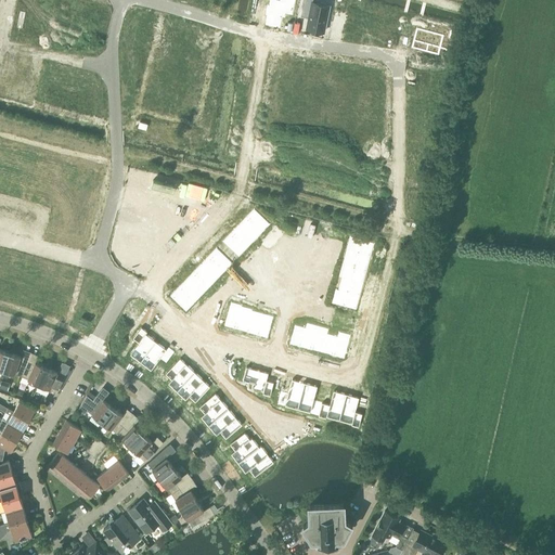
[(267,16),(265,26),(280,28),(282,18),(284,18),(285,14),(293,16),(295,0),(280,0),(280,1),(274,0),(270,0),(269,5),(268,5),(266,15),(267,16)]
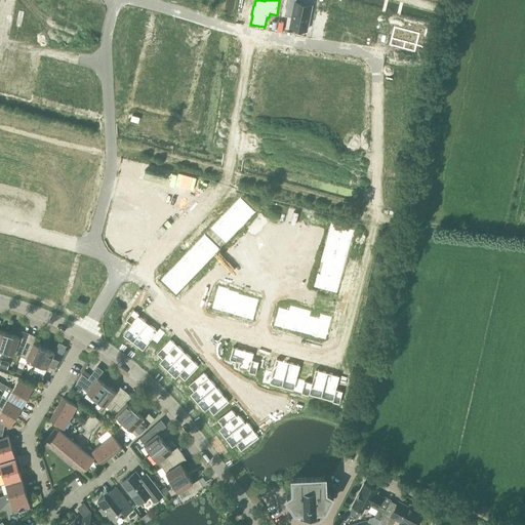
[(287,0),(286,9),(293,10),(292,17),(290,27),(307,31),(312,5),(295,2),(295,0),(287,0)]
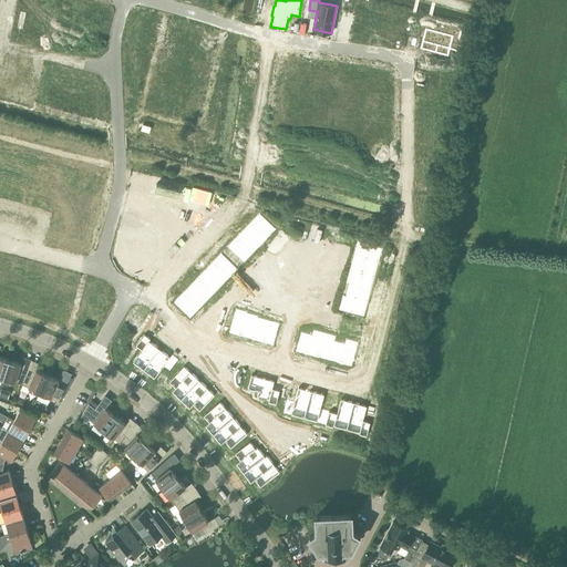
[(60,3),(55,28),(66,29),(71,6),(60,3)]
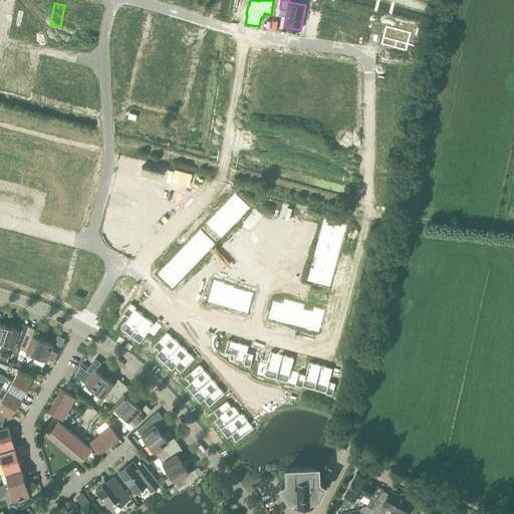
[(64,5),(60,26),(70,28),(74,7),(64,5)]
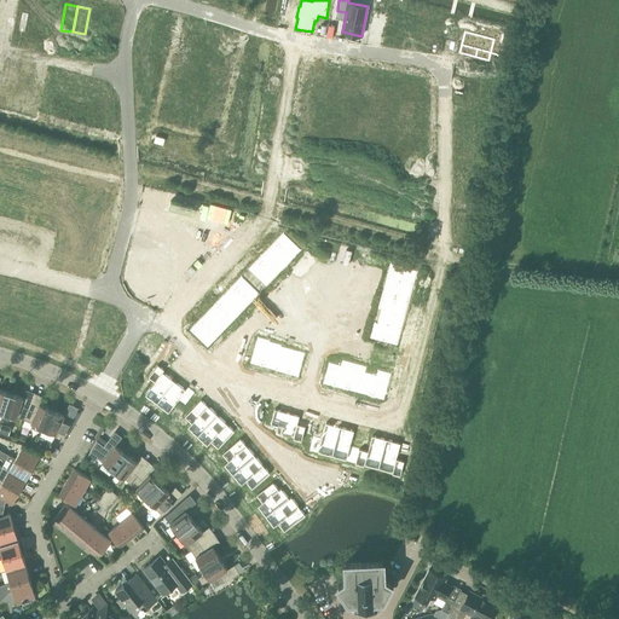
[(90,9),(85,34),(97,36),(102,10),(90,9)]
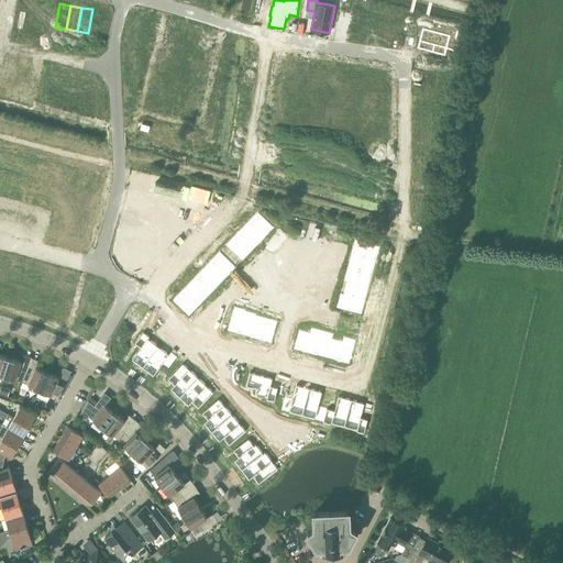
[(422,29),(418,50),(445,56),(451,36),(422,29)]
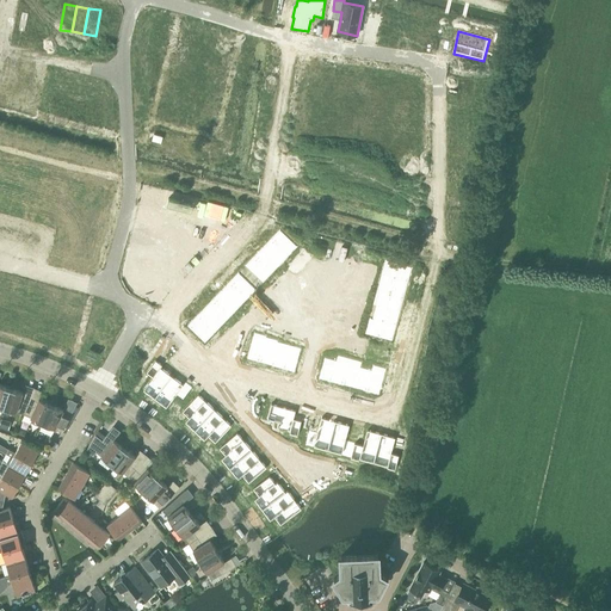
[(190,38),(185,55),(203,59),(207,43),(190,38)]
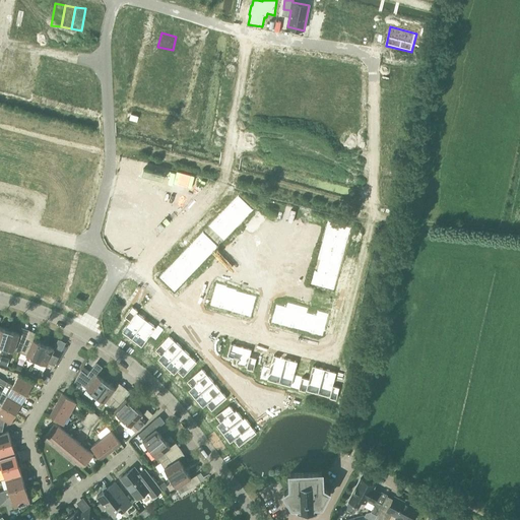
[(176,37),(173,50),(187,54),(191,41),(176,37)]
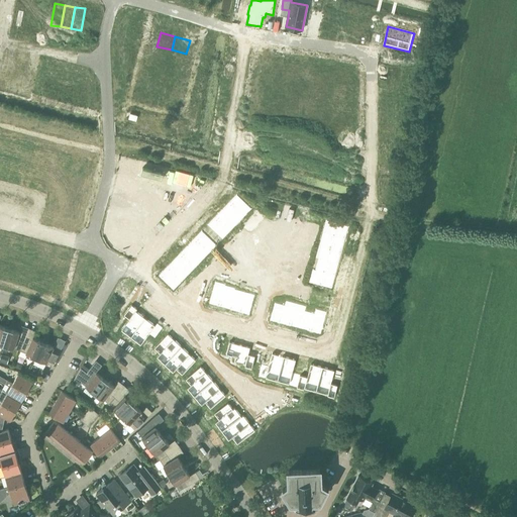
[(157,46),(153,59),(168,63),(172,49),(157,46)]
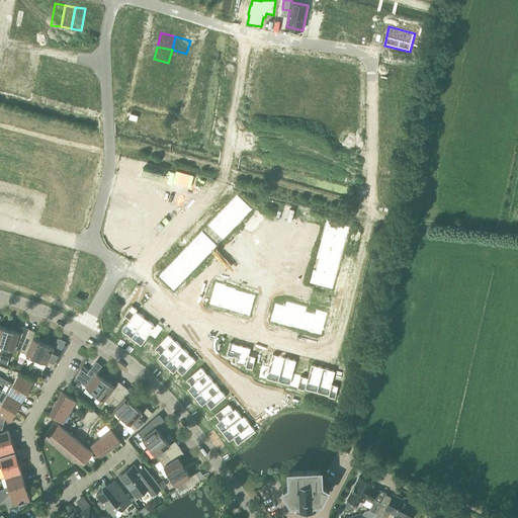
[(172,50),(168,63),(183,67),(186,54),(172,50)]
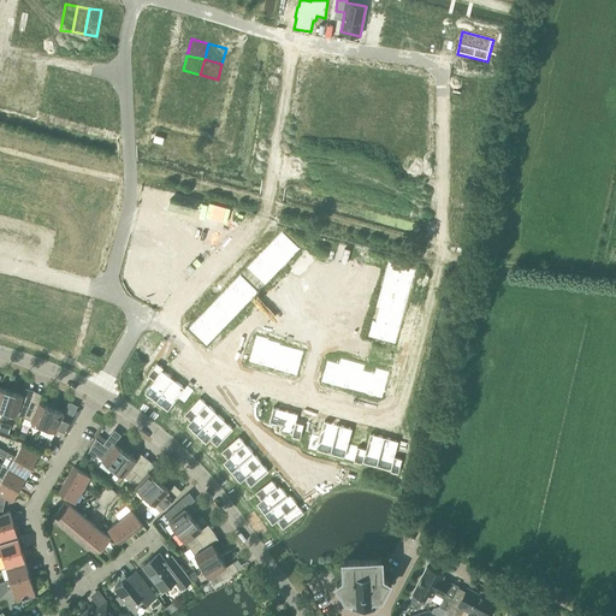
[(468,65),(468,77),(491,77),(491,65),(468,65)]
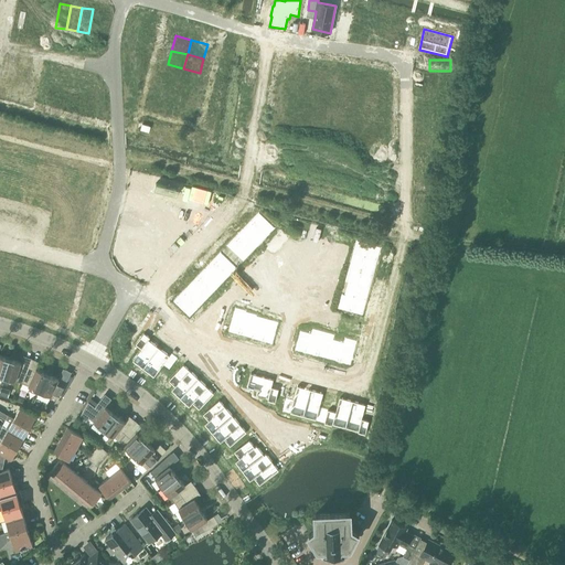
[(168,64),(163,78),(180,83),(183,68),(168,64)]
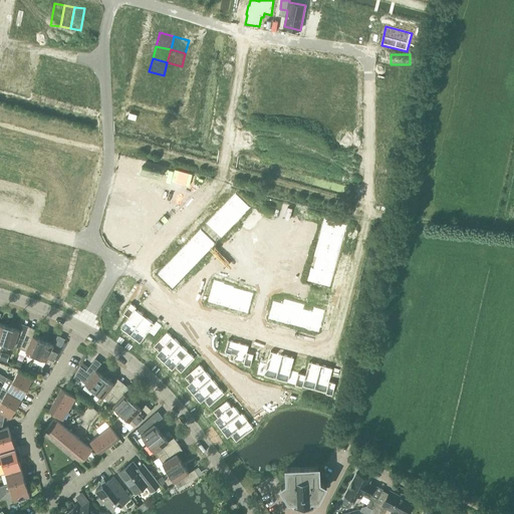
[(269,58),(266,79),(276,81),(279,59),(269,58)]
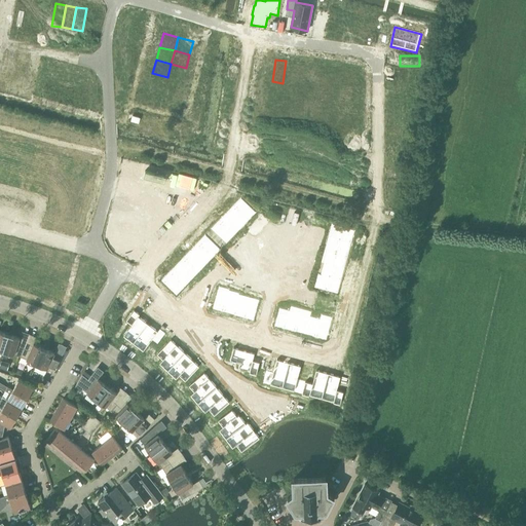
[(171,64),(167,77),(182,81),(186,68),(171,64)]
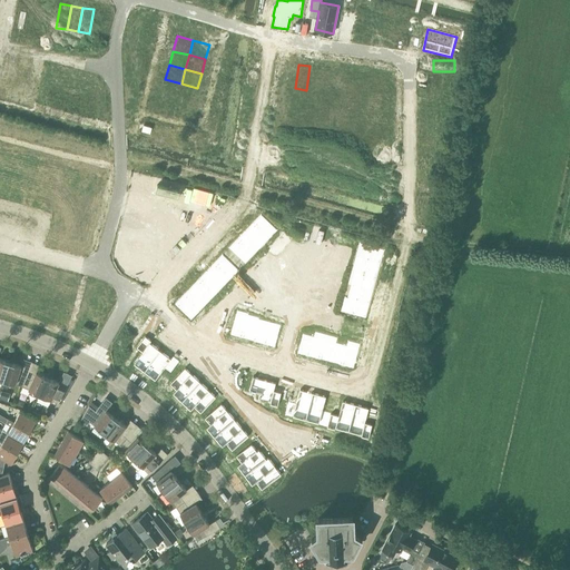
[(333,70),(328,94),(340,96),(344,71),(333,70)]
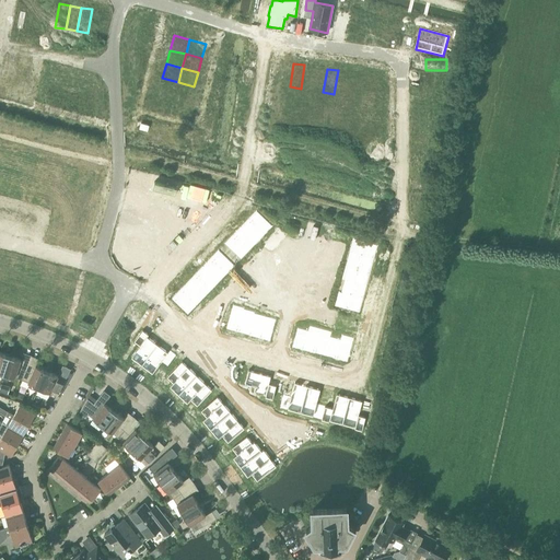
[(162,78),(159,92),(174,96),(178,82),(162,78)]
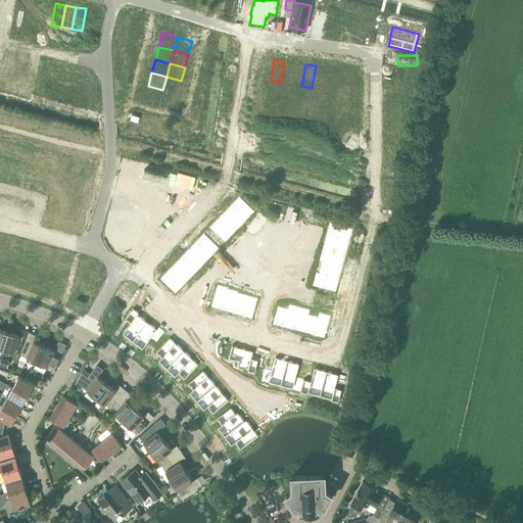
[(167,77),(162,90),(178,94),(181,81),(167,77)]
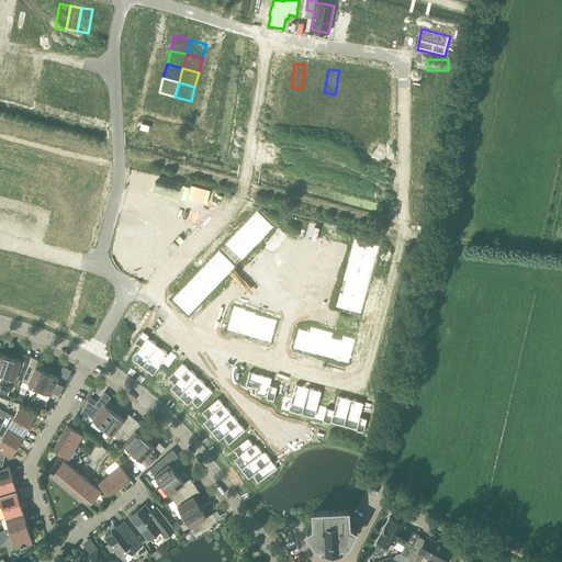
[(159,92),(155,107),(171,111),(175,97),(159,92)]
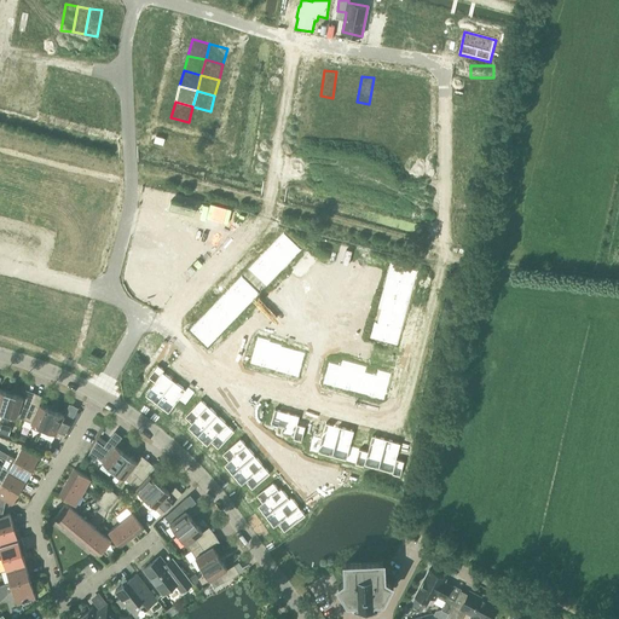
[(192,106),(189,122),(206,127),(210,111),(192,106)]
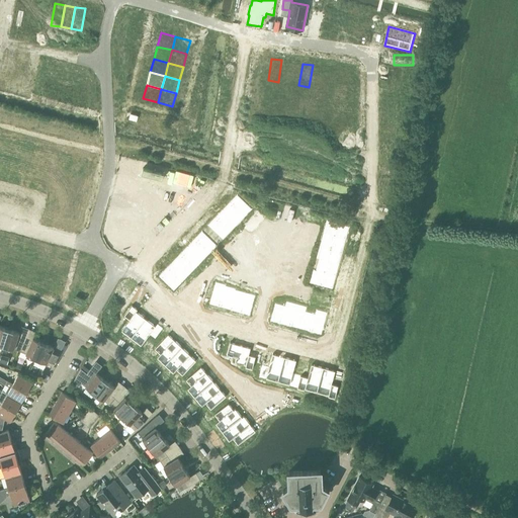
[(253,111),(251,121),(273,125),(274,115),(253,111)]
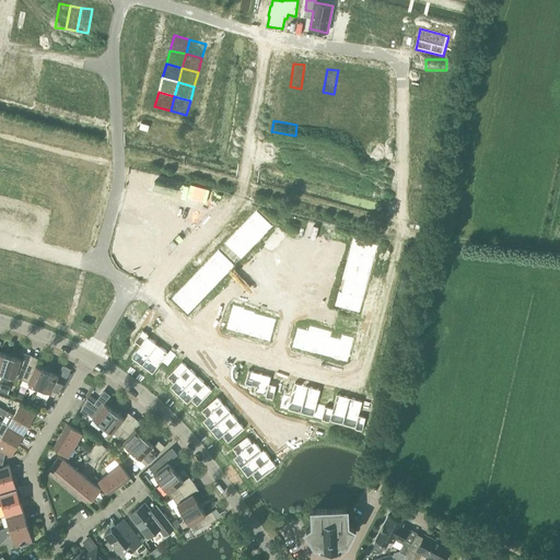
[(271,131),(270,142),(293,147),(295,136),(271,131)]
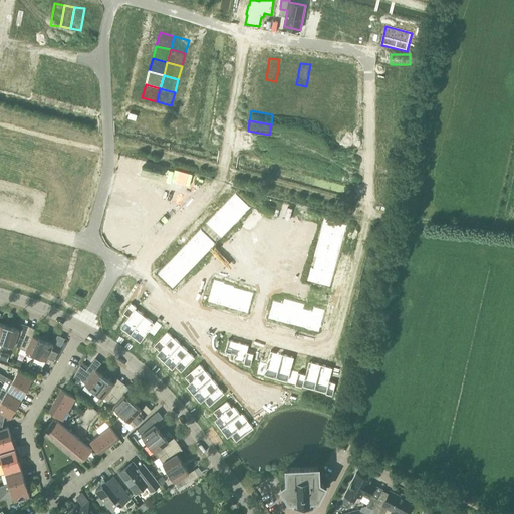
[(248,131),(246,141),(267,145),(269,135),(248,131)]
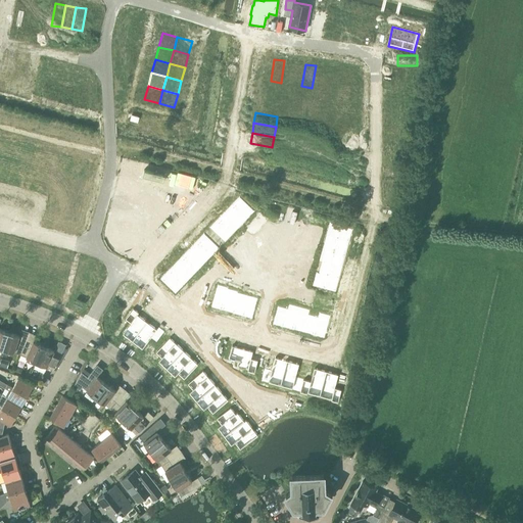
[(331,134),(331,153),(349,153),(349,145),(353,145),(353,134),(331,134)]
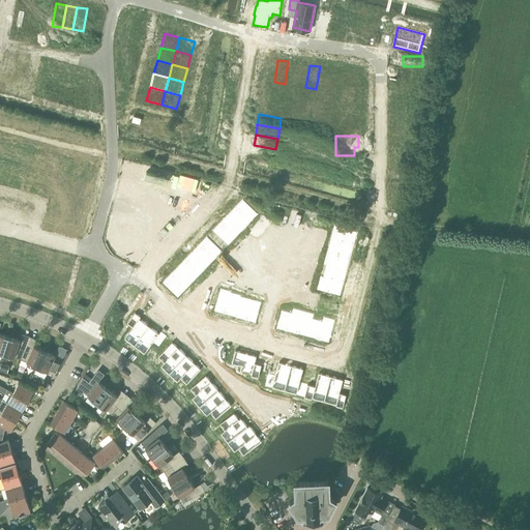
[(26,144),(20,166),(30,169),(35,147),(26,144)]
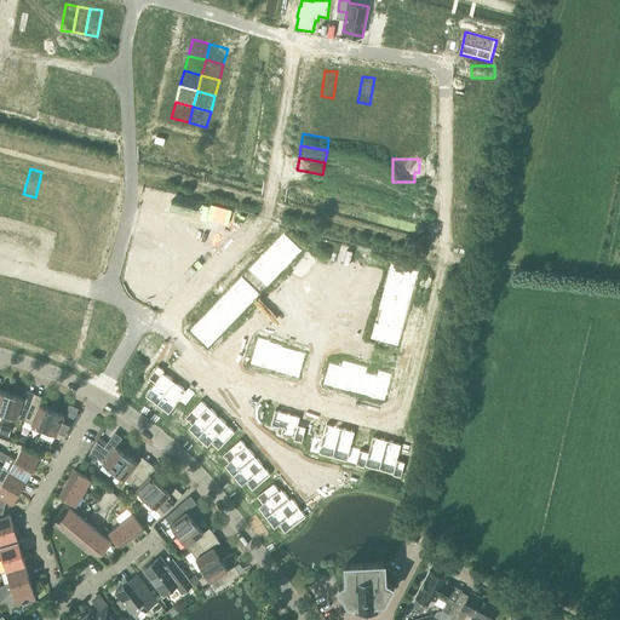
[(297,170),(294,183),(321,187),(322,174),(297,170)]
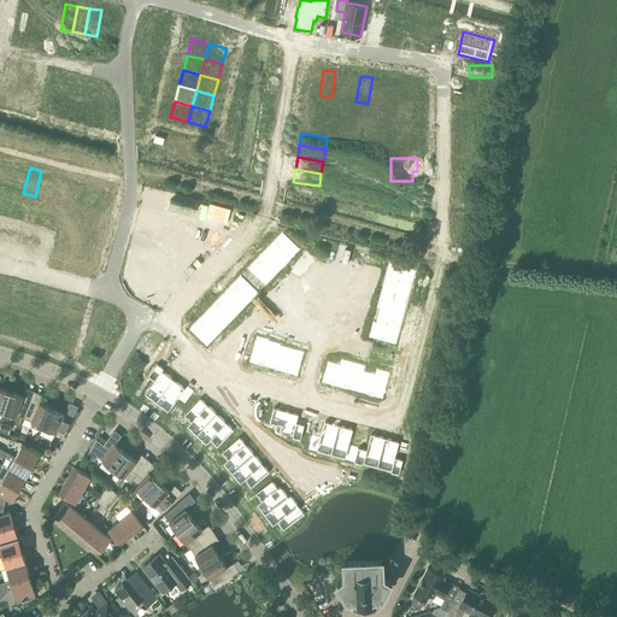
[(90,184),(87,197),(111,204),(115,191),(90,184)]
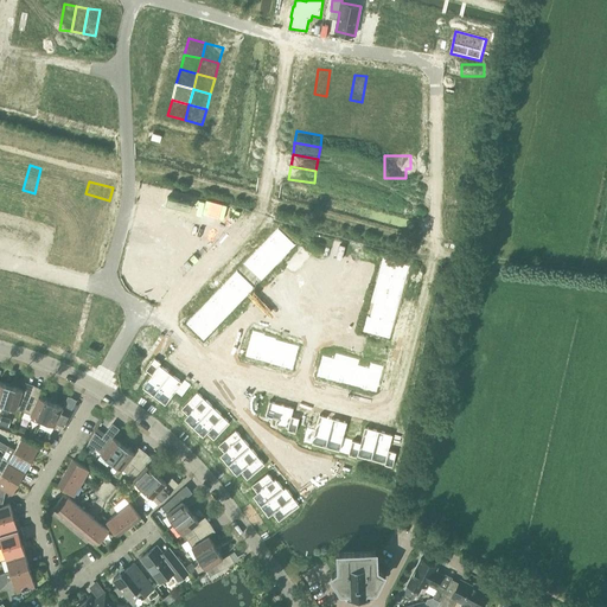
[(85,193),(82,205),(106,212),(109,200),(85,193)]
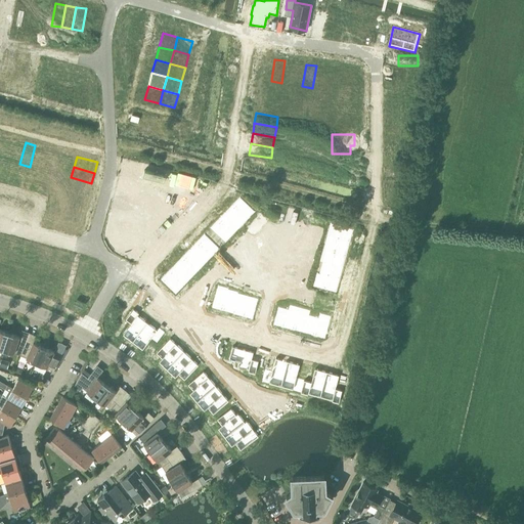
[(71,177),(68,187),(89,192),(91,183),(71,177)]
